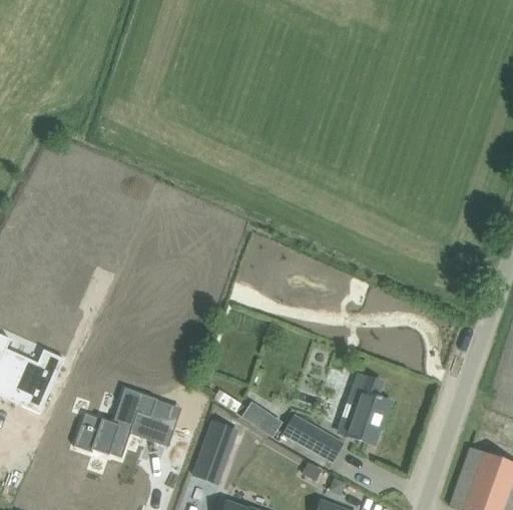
[(0,394),(21,404),(39,413),(43,404),(58,369),(59,370),(64,358),(62,357),(62,358),(43,349),(39,358),(37,362),(5,348),(9,340),(10,338),(0,333),(0,394)]
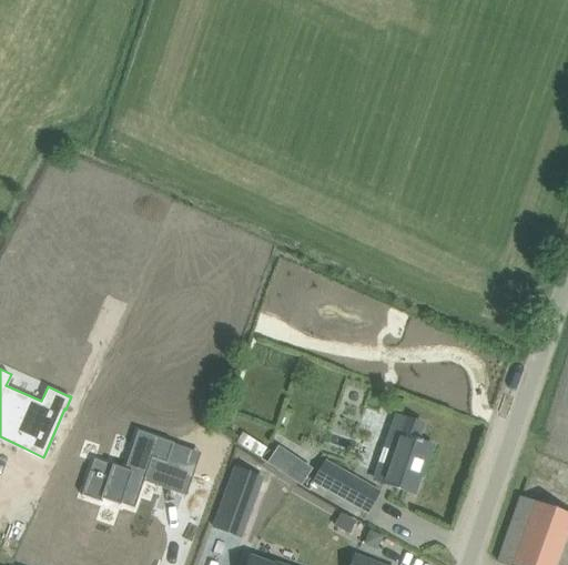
[(422,437),(417,436),(423,421),(403,414),(398,430),(381,478),(393,483),(414,491),(424,461),(426,462),(432,443),(422,440),(422,437)]
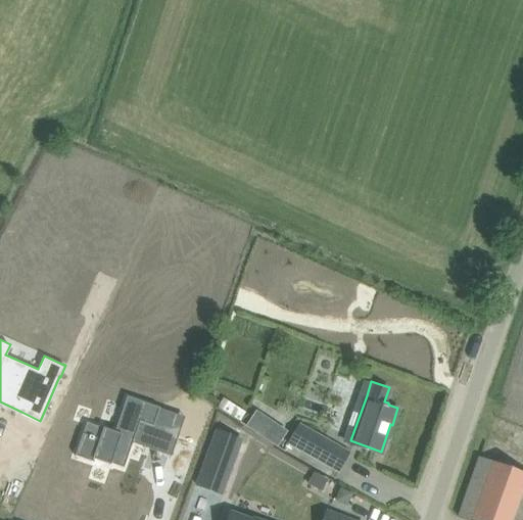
[(94,460),(94,459),(94,458),(94,456),(109,461),(109,463),(110,463),(111,462),(124,466),(135,433),(136,429),(150,434),(159,406),(138,398),(127,394),(114,430),(103,426),(99,437),(83,431),(77,450),(76,450),(75,454),(94,460)]
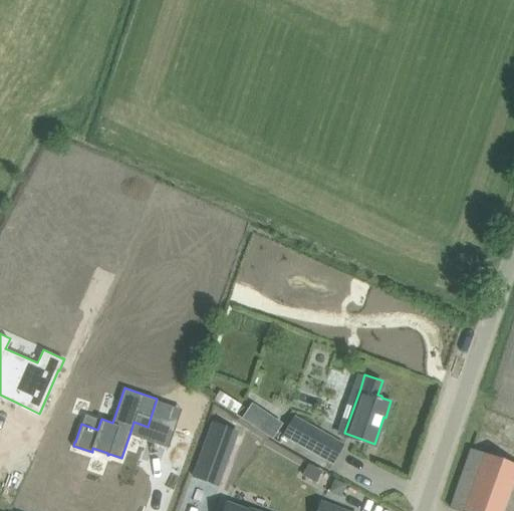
[(283,422),(252,402),(242,418),(272,438),(283,422)]
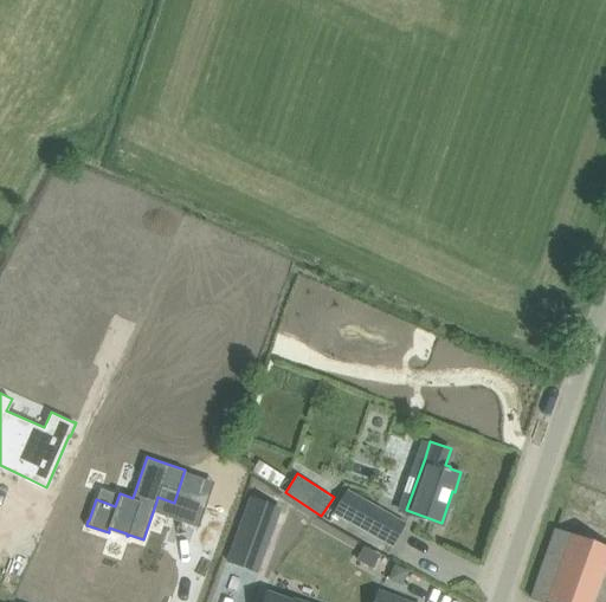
[(347,489),(334,511),(393,544),(404,520),(347,489)]
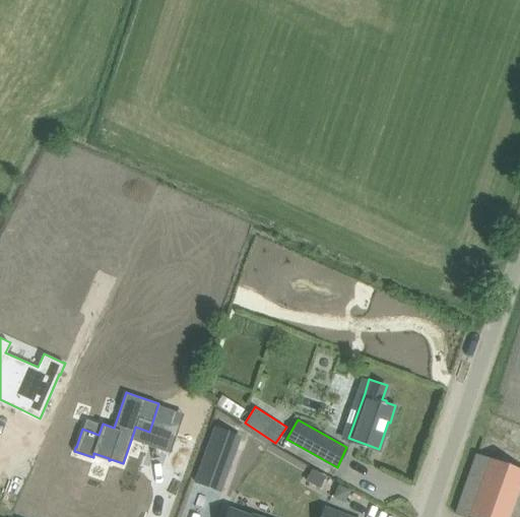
[(210,439),(236,448),(240,435),(215,426),(210,439)]
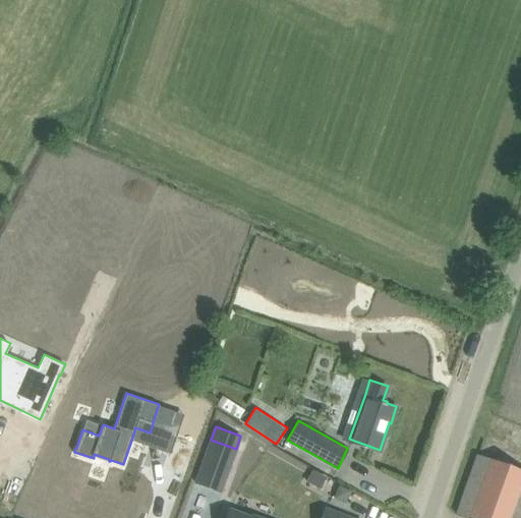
[(520,517),(520,467),(478,453),(457,512),(472,517),(520,517)]
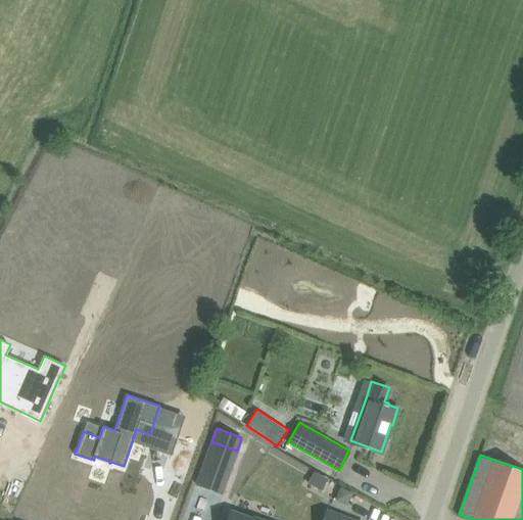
[(231,466),(205,456),(196,482),(222,491),(231,466)]
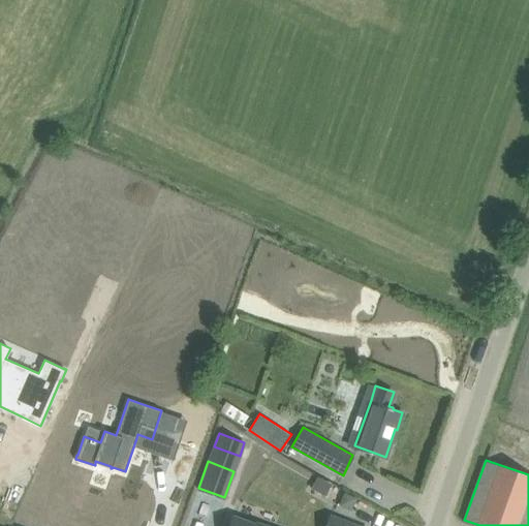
[(318,476),(312,486),(325,494),(331,484),(318,476)]
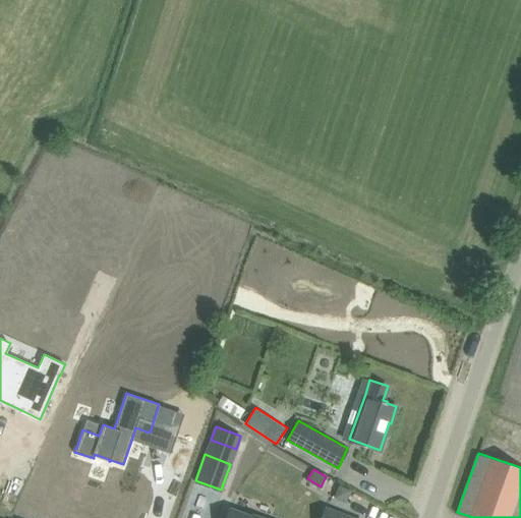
[(356,517),(326,506),(325,508),(338,512),(335,517),(356,517)]
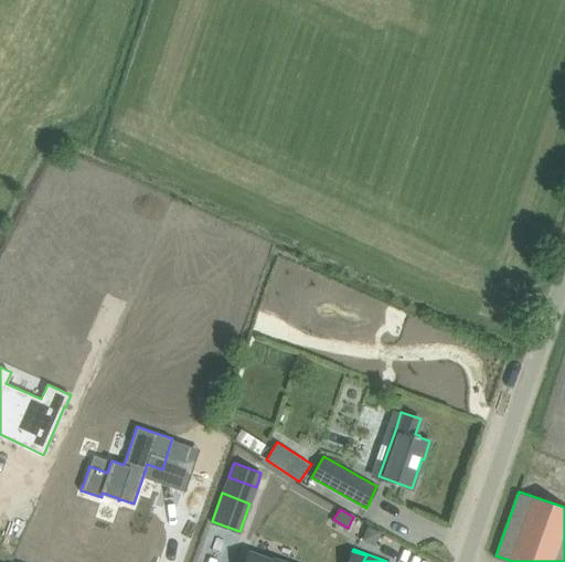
[(248,550),(244,561),(289,561),(273,557),(273,558),(248,550)]
